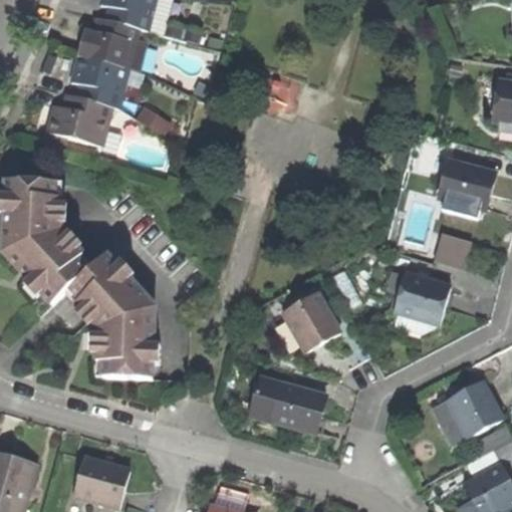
[(170,17),(174,0),(102,0),(105,1),(113,3),(109,18),(139,25),(149,28),(153,13),(170,17)]
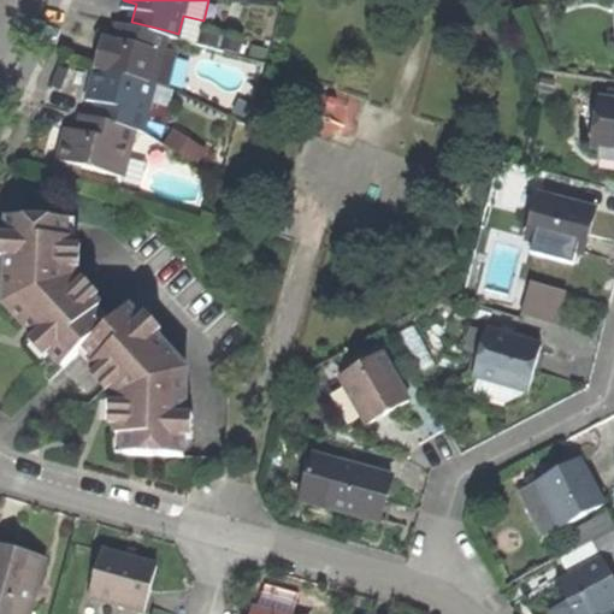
[(122,19),(131,22),(136,4),(127,1),(122,19)]
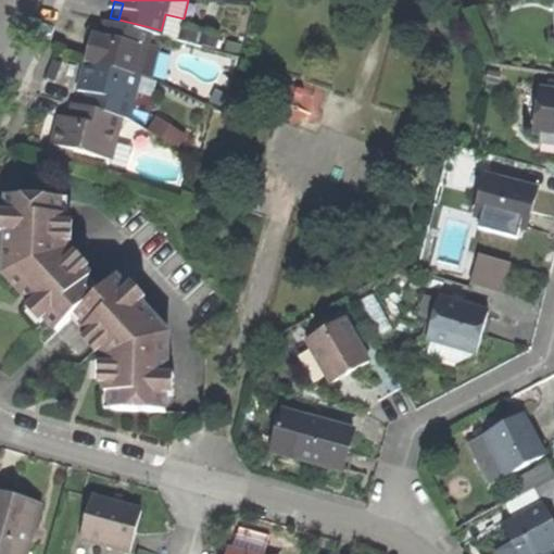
[(179,35),(184,19),(165,14),(161,30),(179,35)]
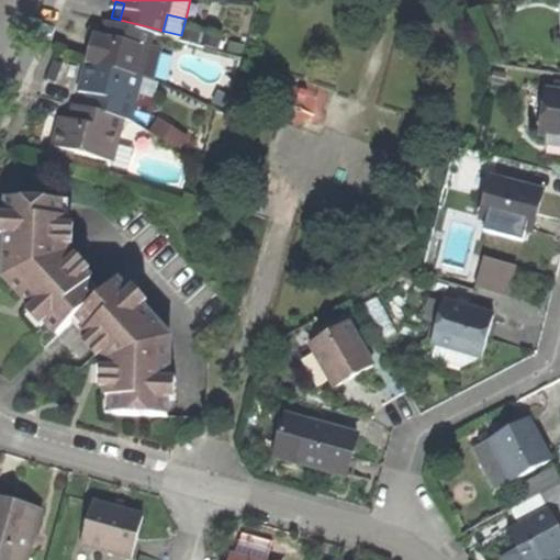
[(100,15),(97,30),(103,32),(108,18),(100,15)]
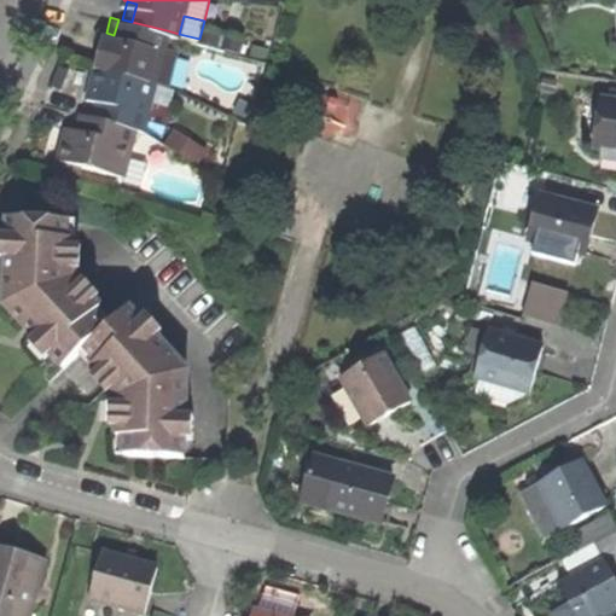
[(154,79),(167,30),(132,22),(122,19),(118,19),(114,35),(106,33),(94,30),(91,46),(87,59),(87,60),(154,79)]
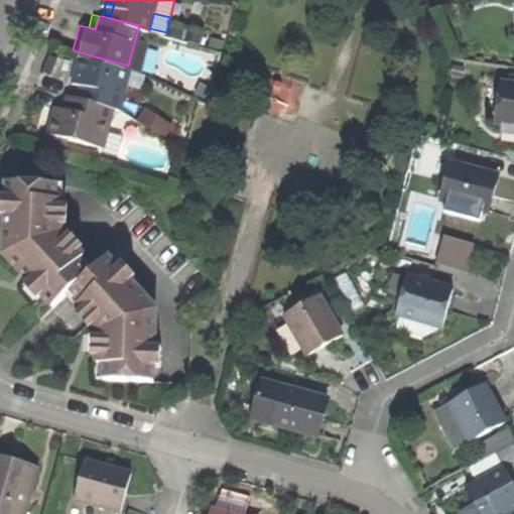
[(205,31),(172,22),(169,33),(202,42),(205,31)]
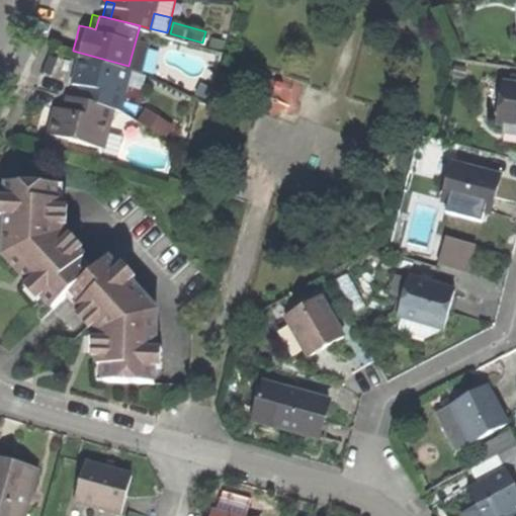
[(118,107),(129,66),(73,51),(68,70),(66,78),(75,80),(83,82),(79,97),(113,105),(118,107)]
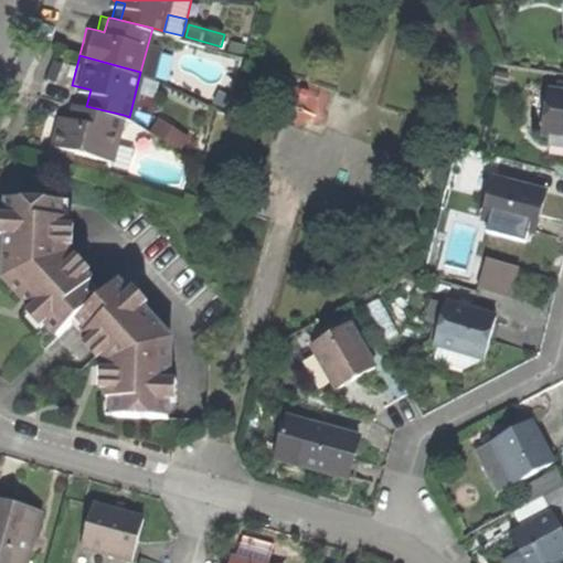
[(562,130),(562,86),(560,86),(552,85),(544,127),(551,129),(562,130)]
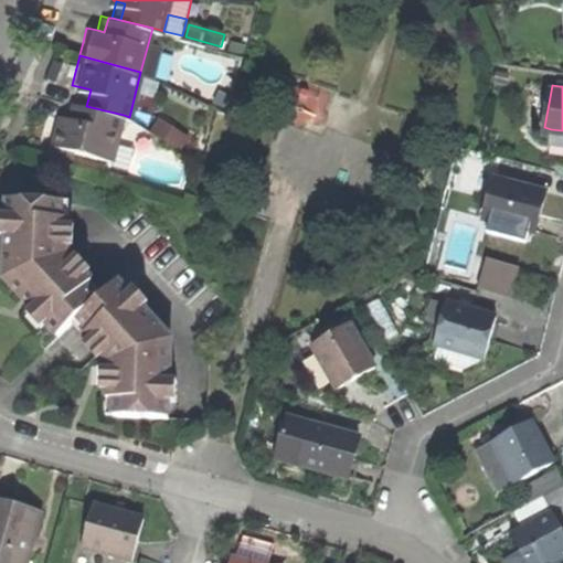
[(82,87),(77,103),(81,104),(86,106),(91,89),(82,87)]
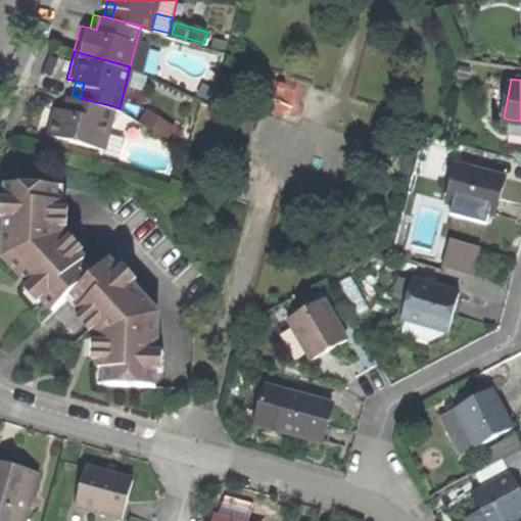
[(66,94),(63,106),(70,108),(75,96),(72,95),(66,94)]
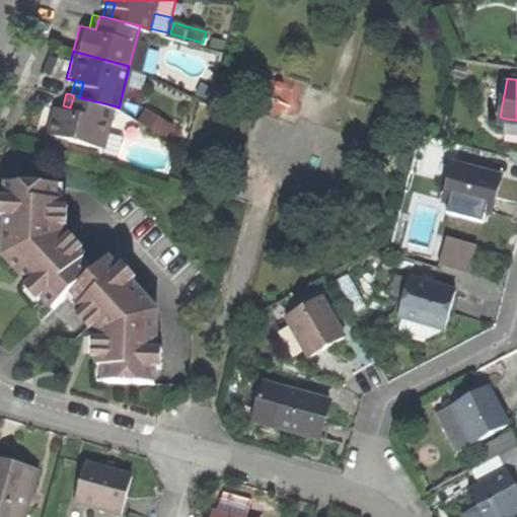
[(107,129),(114,105),(79,97),(74,95),(70,107),(63,105),(53,102),(50,116),(46,129),(67,135),(103,144),(102,147),(117,151),(122,132),(107,129)]
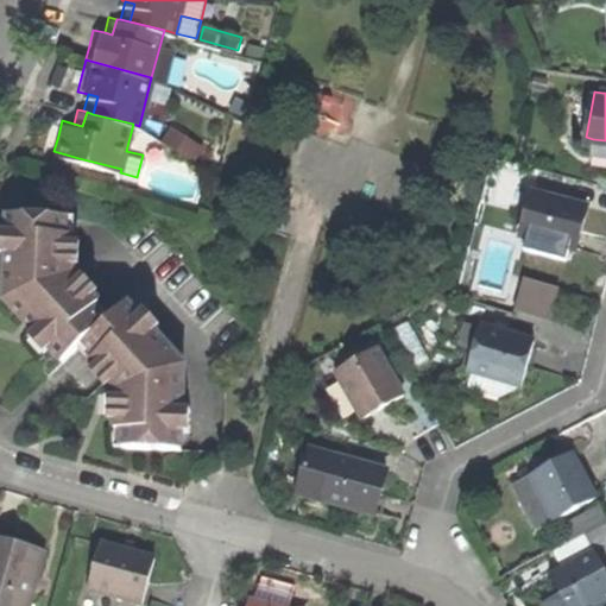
[(605,151),(605,140),(593,139),(592,150),(605,151)]
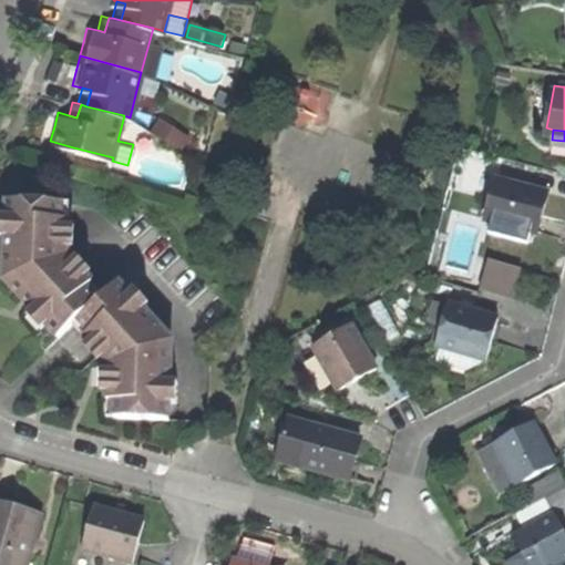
[(69,165),(73,147),(50,141),(45,140),(41,157),(69,165)]
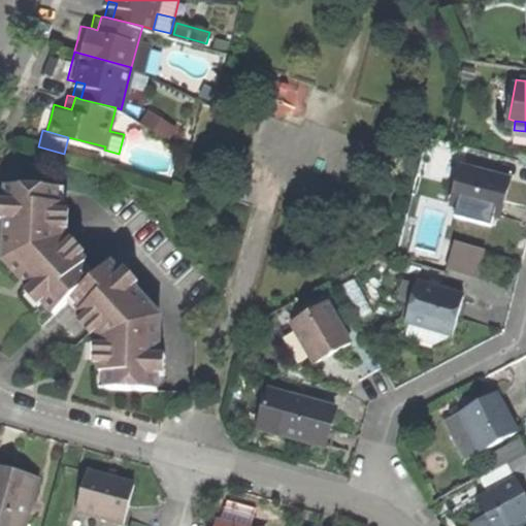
[(495,214),(498,215),(503,196),(510,175),(463,163),(452,201),(458,203),(495,214)]
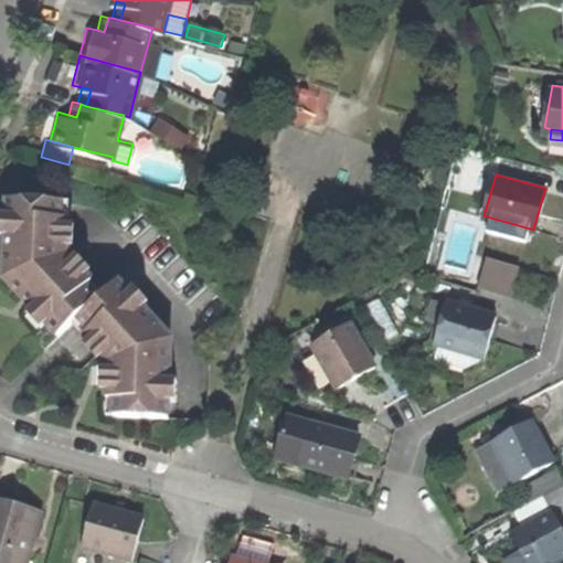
[(62,215),(62,198),(8,197),(7,276),(23,294),(33,305),(35,307),(60,333),(74,320),(80,315),(99,297),(87,284),(93,278),(68,253),(70,215),(62,215)]
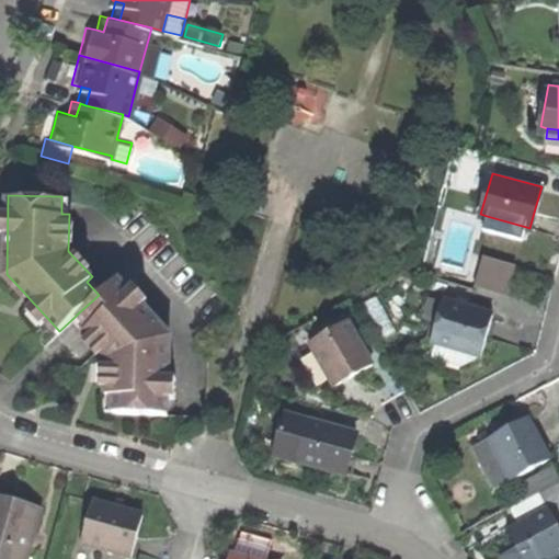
[(523,239),(526,227),(487,216),(483,228),(523,239)]
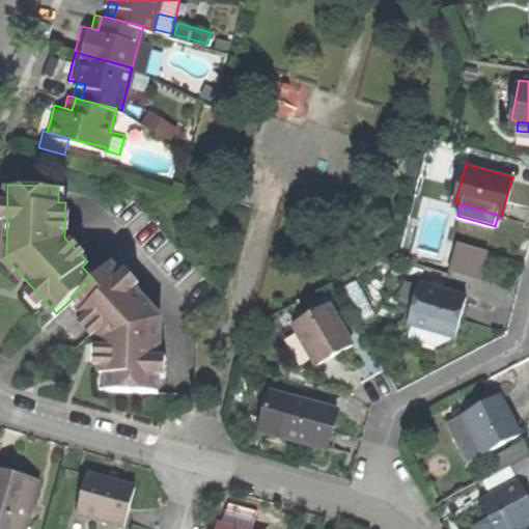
[(456,241),(448,266),(478,274),(485,249),(456,241)]
